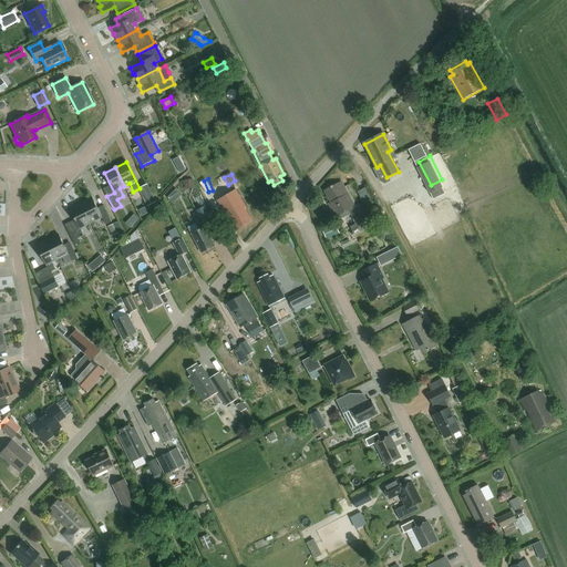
[(194,181),(185,181),(186,189),(195,188),(194,181)]
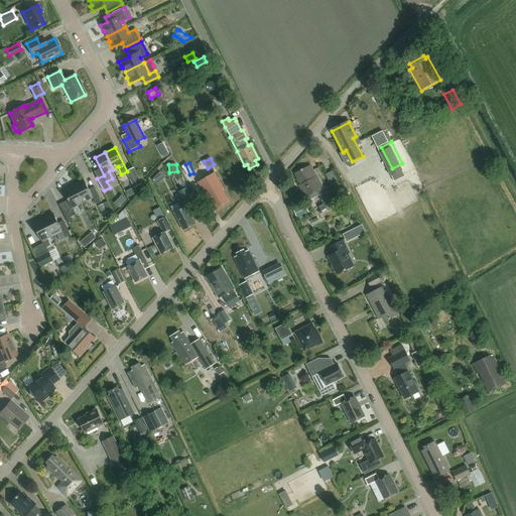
[(134,167),(126,171),(134,187),(142,183),(134,167)]
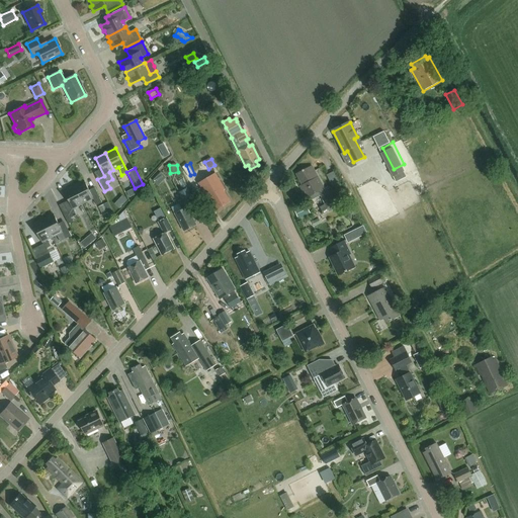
[(325,189),(314,169),(309,171),(308,169),(299,174),(299,173),(296,175),(301,185),(299,186),(308,202),(321,195),(325,205),(321,207),(323,212),(329,209),(330,211),(334,209),(332,205),(336,203),(328,188),(325,189)]
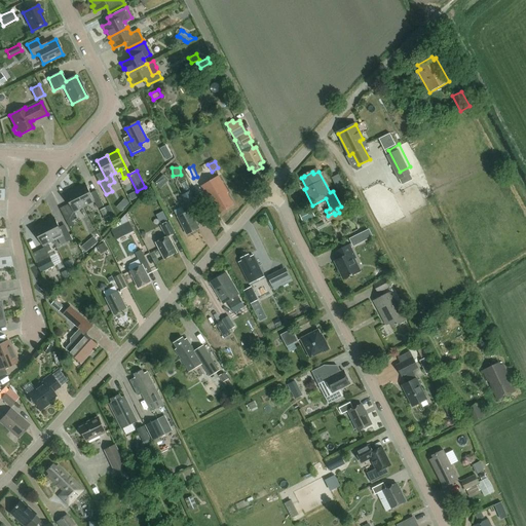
[(410,174),(400,180),(402,185),(413,180),(410,174)]
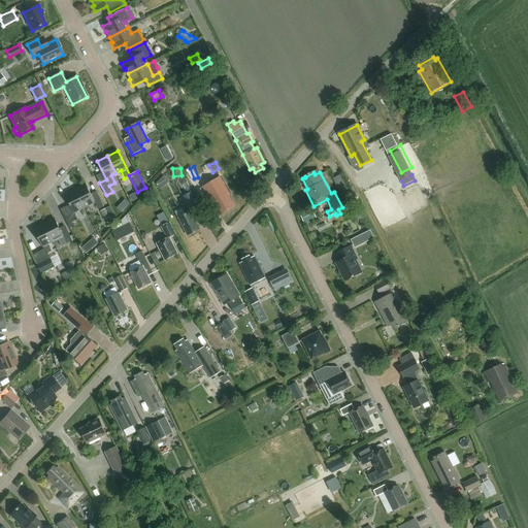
[(339,176),(334,178),(339,189),(344,187),(339,176)]
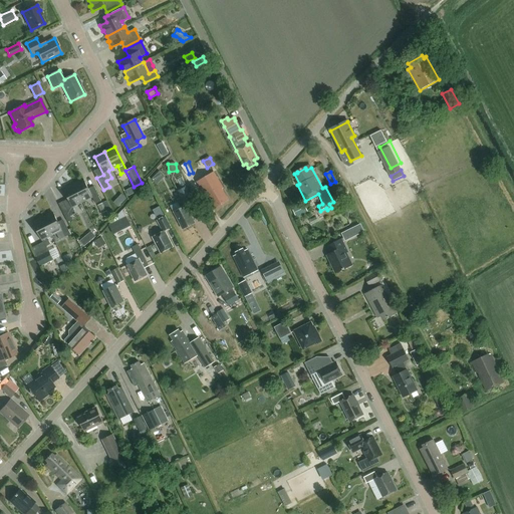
[(197,182),(201,188),(207,198),(208,198),(215,209),(229,201),(222,189),(223,189),(214,173),(197,182)]
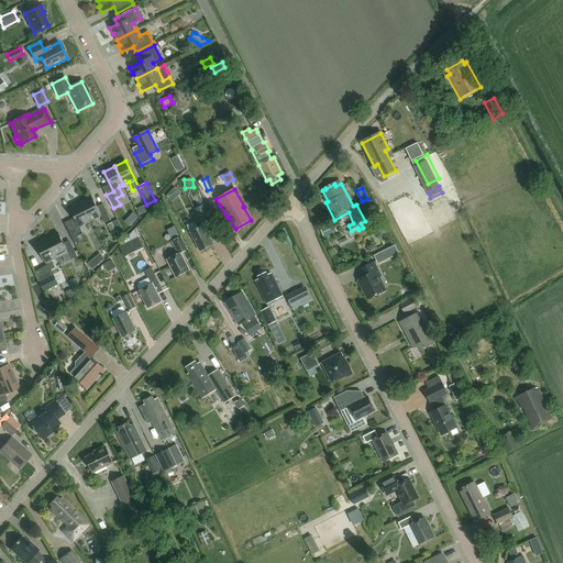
[(80,202),(90,221),(101,216),(105,223),(111,220),(102,205),(97,207),(91,197),(80,202)]
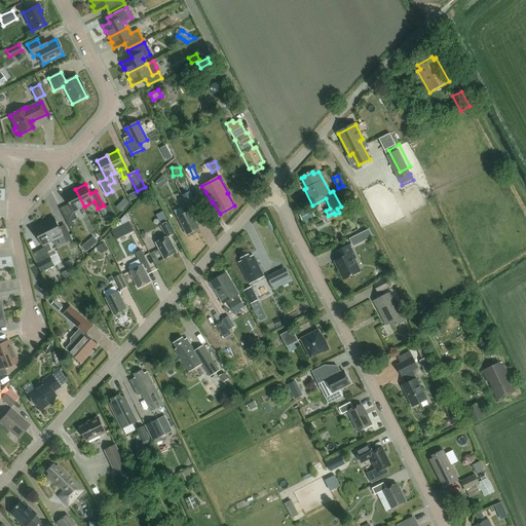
[(72,221),(77,219),(74,212),(84,207),(75,189),(65,194),(70,203),(64,207),(72,221)]
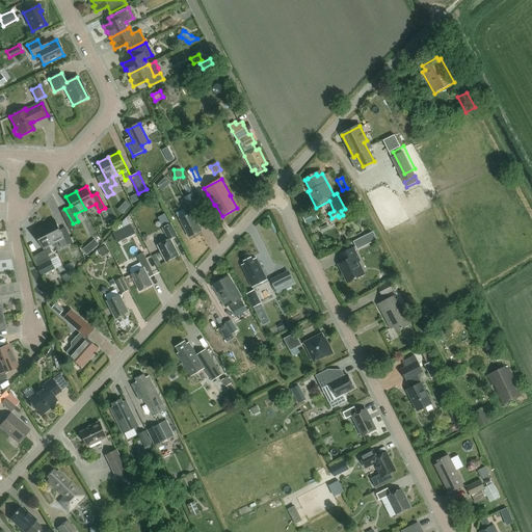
[(191,212),(197,209),(189,193),(183,196),(188,206),(191,212)]
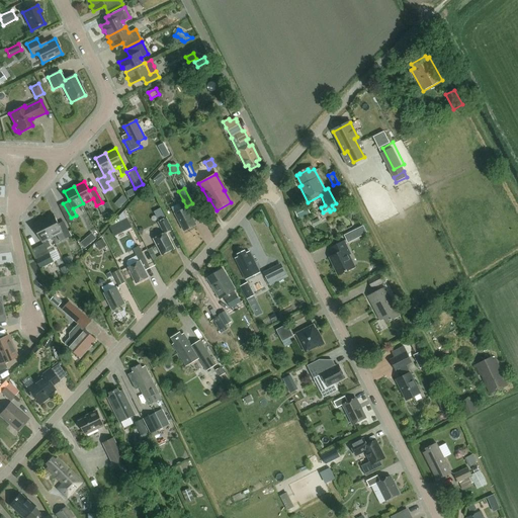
[(123,197),(116,205),(119,209),(127,200),(123,197)]
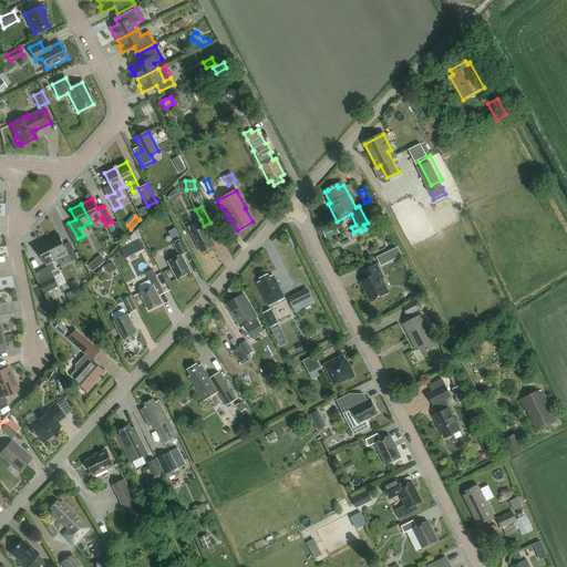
[(214,246),(204,226),(200,219),(195,222),(199,230),(192,234),(202,253),(214,246)]
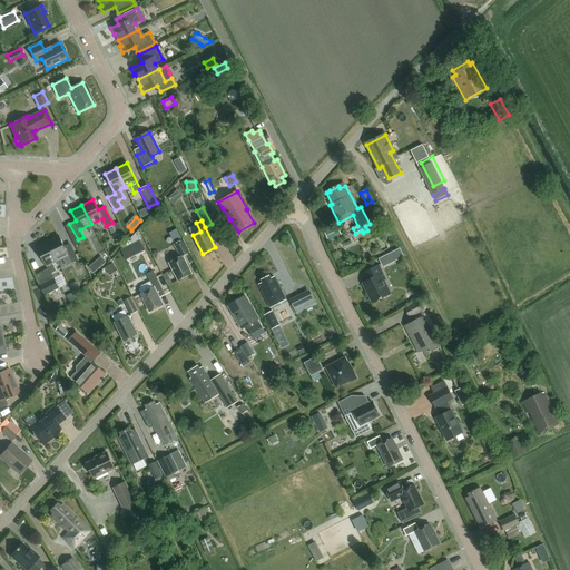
[(326,236),(336,232),(333,226),(332,227),(330,223),(324,226),(326,229),(324,231),(326,236)]
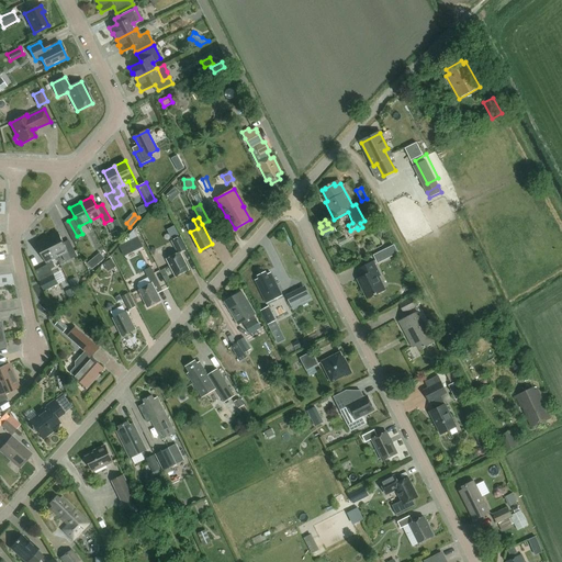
[(116,231),(112,223),(107,225),(110,233),(116,231)]
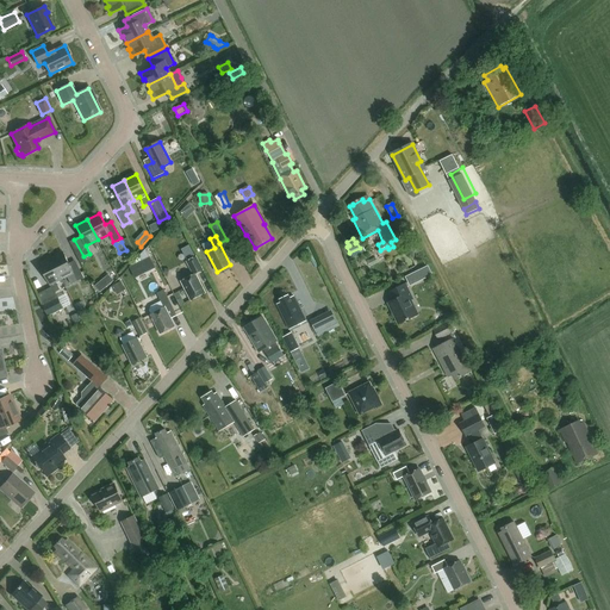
[(190,246),(181,249),(187,261),(195,257),(190,246)]
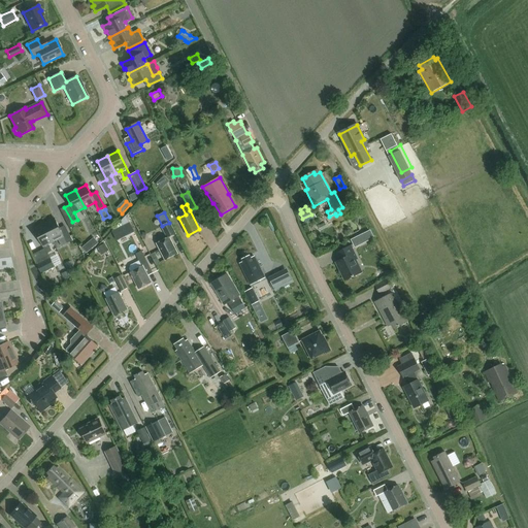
[(55,219),(44,224),(53,241),(58,239),(61,246),(72,241),(70,236),(65,239),(55,219)]
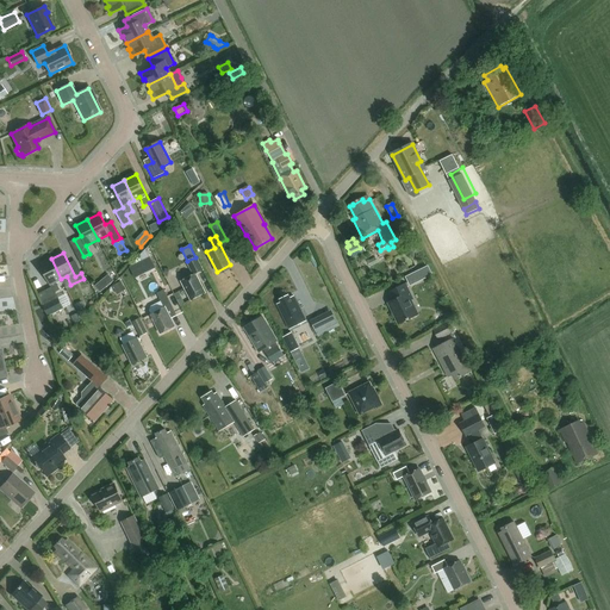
[(149,257),(129,267),(135,279),(155,268),(149,257)]
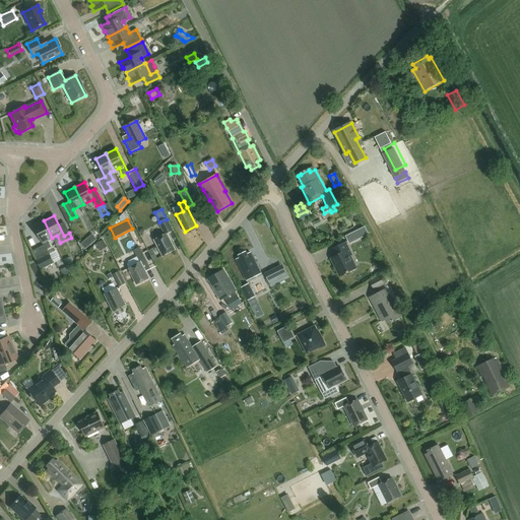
[(167,234),(173,231),(167,219),(159,222),(158,223),(165,235),(154,240),(163,256),(175,250),(167,234)]
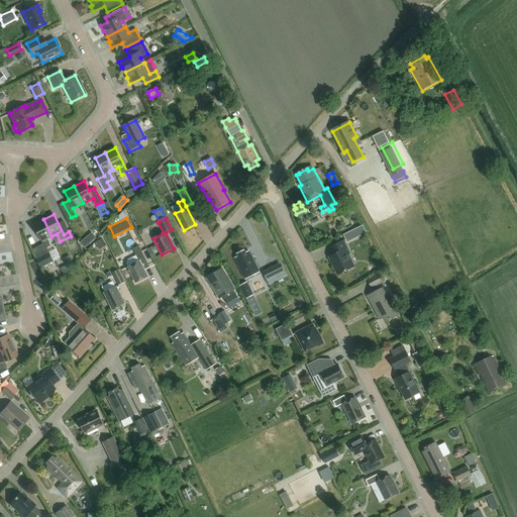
[(43,219),(33,224),(45,248),(50,246),(47,238),(52,236),(43,219)]
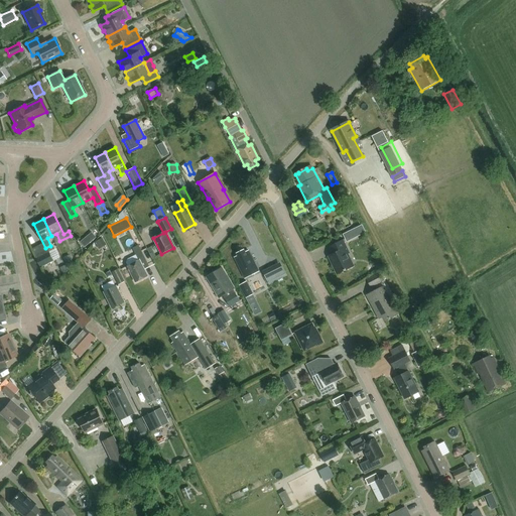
[(360,226),(354,229),(357,235),(363,232),(360,226)]
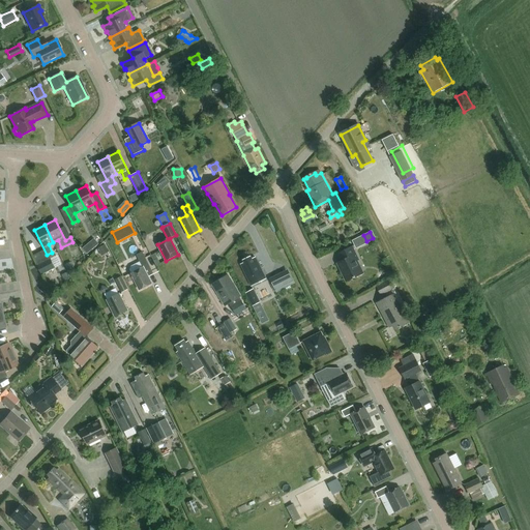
[(88,243),(83,248),(87,254),(93,249),(88,243)]
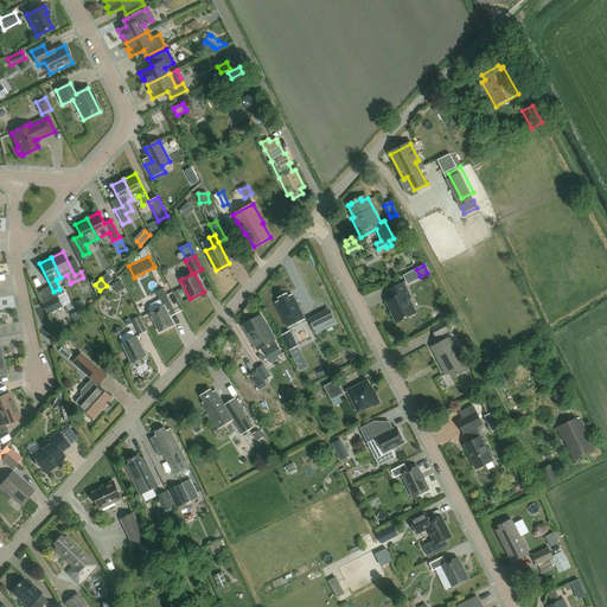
[(121,281),(112,286),(116,294),(126,289),(121,281)]
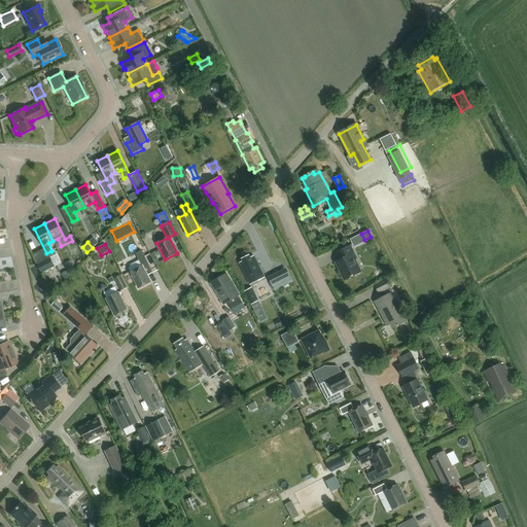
[(361,273),(355,259),(356,259),(350,245),(337,251),(341,259),(336,261),(345,280),(361,273)]
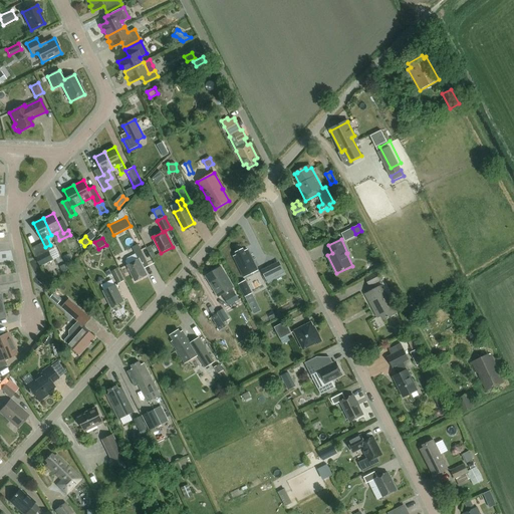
[(135,281),(147,275),(141,263),(146,261),(138,245),(132,248),(139,260),(126,265),(135,281)]
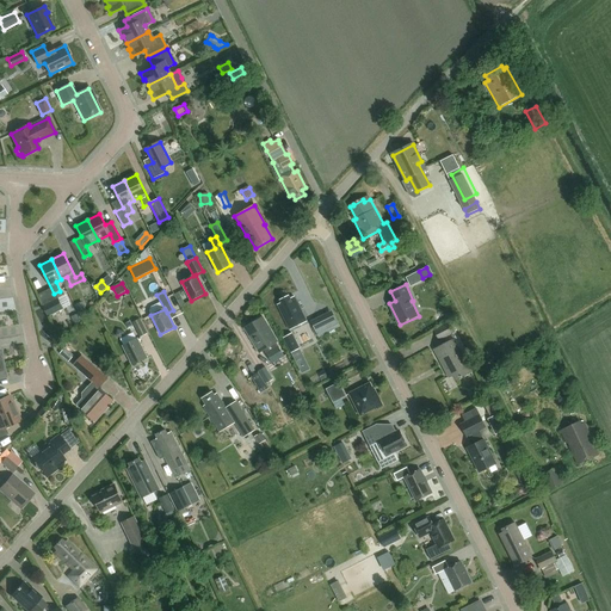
[(290,331),(307,322),(294,297),(290,300),(289,296),(281,301),(282,303),(278,306),(290,331)]
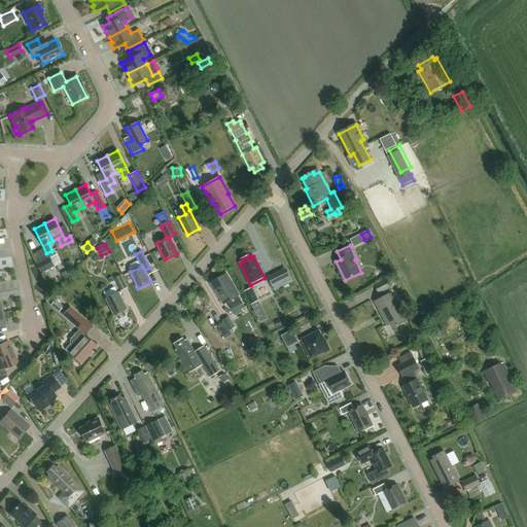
[(55,267),(49,257),(37,264),(41,273),(55,267)]
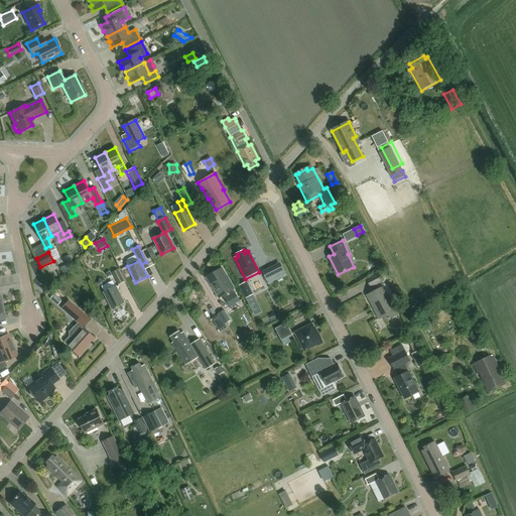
[(271,267),(264,270),(269,281),(276,277),(271,267)]
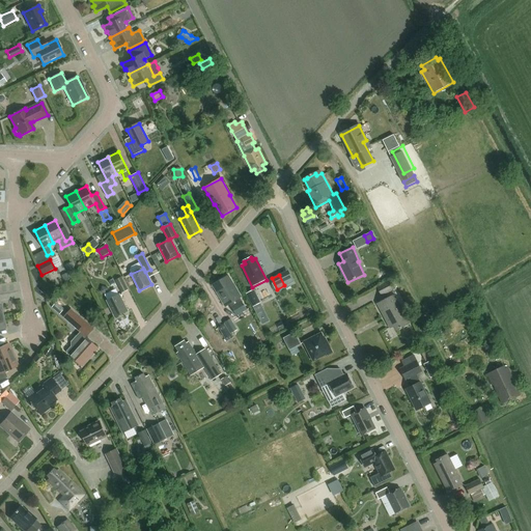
[(235,316),(247,310),(241,302),(239,299),(241,298),(228,276),(212,285),(223,305),(227,303),(235,316)]
